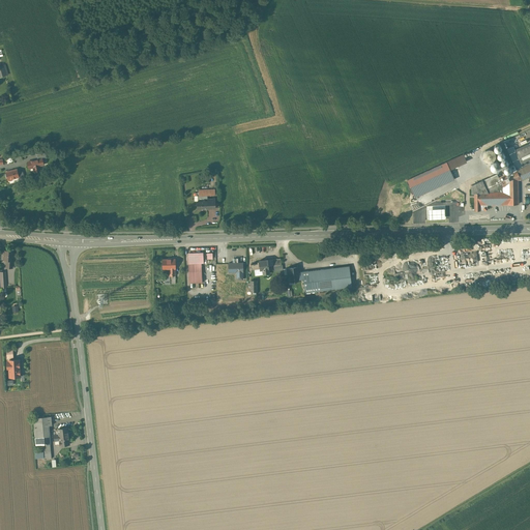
[(529,145),(516,152),(523,167),(529,164),(529,163),(529,145)]
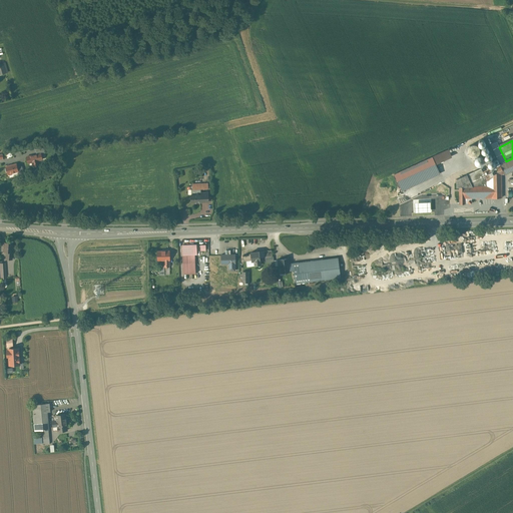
[(490,144),(499,164),(506,161),(499,147),(497,141),(490,144)]
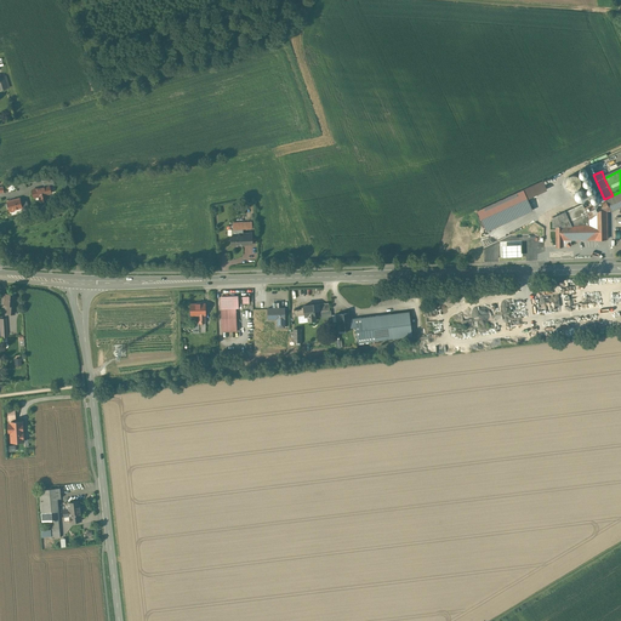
[(571,175),(570,175),(567,177),(565,180),(564,182),(565,184),(567,188),(569,189),(573,191),(576,189),(577,188),(580,186),(580,183),(580,180),(579,177),(576,176),(574,175),(571,175)]
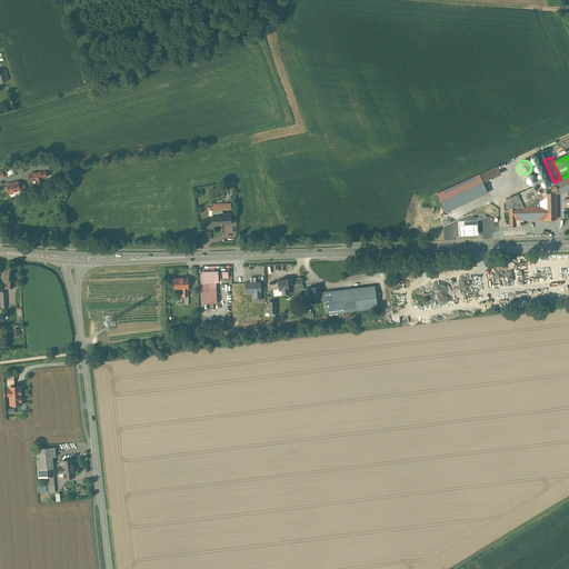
[(508,161),(497,166),(498,171),(510,166),(508,161)]
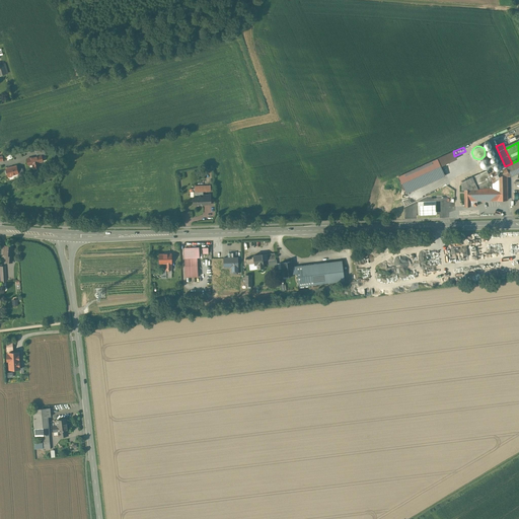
[(36,155),(26,158),(28,164),(32,163),(33,166),(40,164),(39,162),(43,161),(42,155),(38,156),(36,155)]
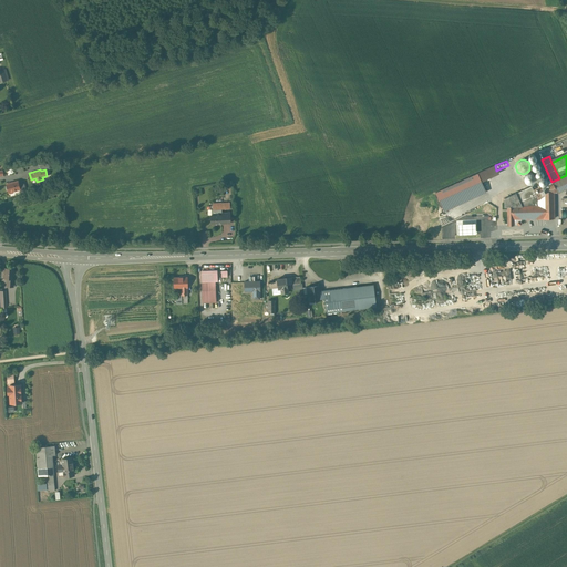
[(529,172),(527,173),(525,174),(524,176),(524,178),(525,181),(526,182),(528,183),(532,183),(534,182),(535,179),(535,177),(534,175),(533,173),(532,173),(529,172)]
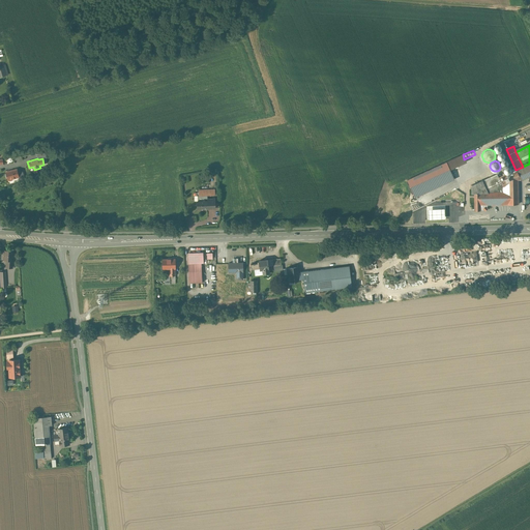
[(446,162),(406,180),(413,195),(452,177),(446,162)]
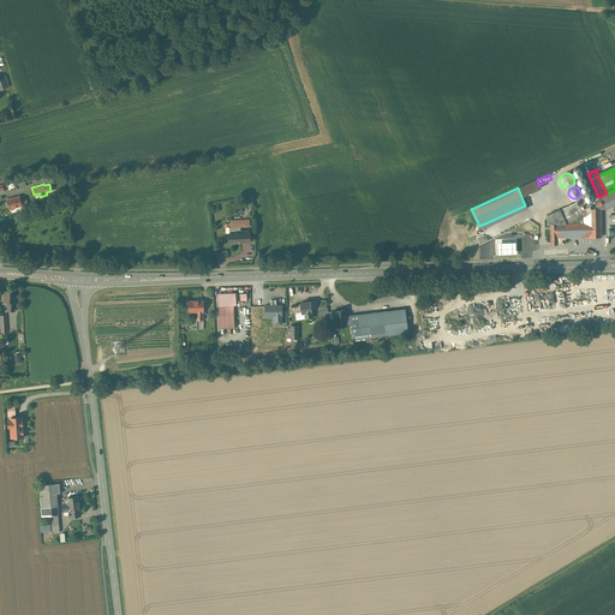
[(607,193),(598,197),(603,206),(614,199),(614,191),(614,190),(607,193)]
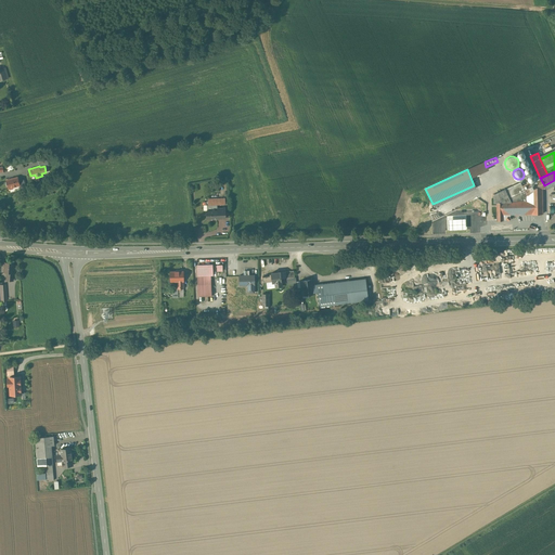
[(17,177),(7,180),(7,182),(5,183),(7,185),(8,185),(9,188),(10,188),(10,189),(13,188),(12,186),(20,184),(18,180),(17,177)]
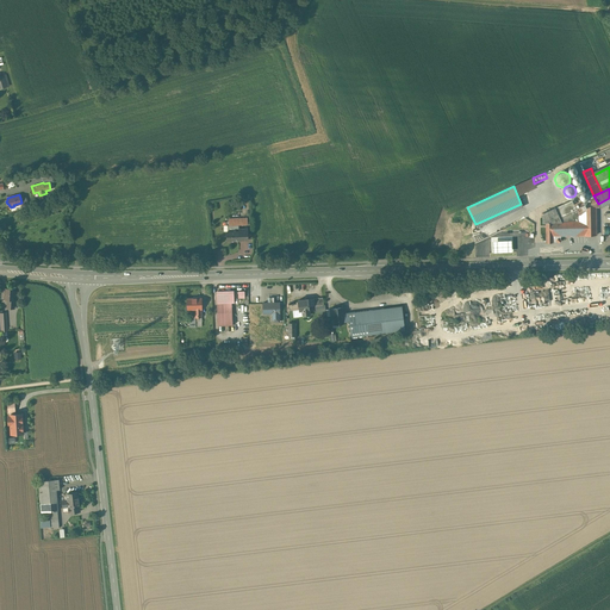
[(593,195),(574,204),(579,215),(579,221),(585,221),(585,235),(596,235),(595,205),(598,204),(593,195)]
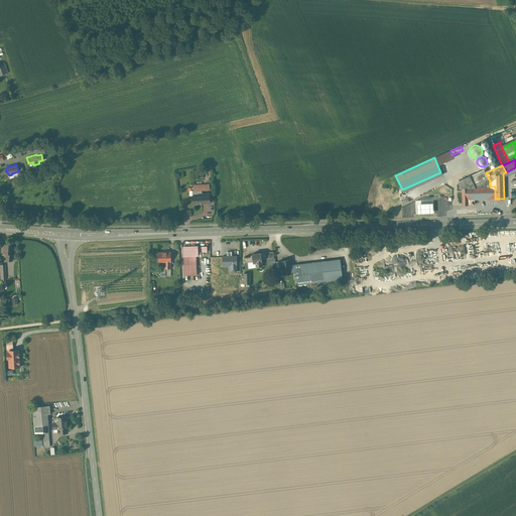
[(484,169),(465,177),(469,187),(490,186),(490,181),(486,172),(484,169)]
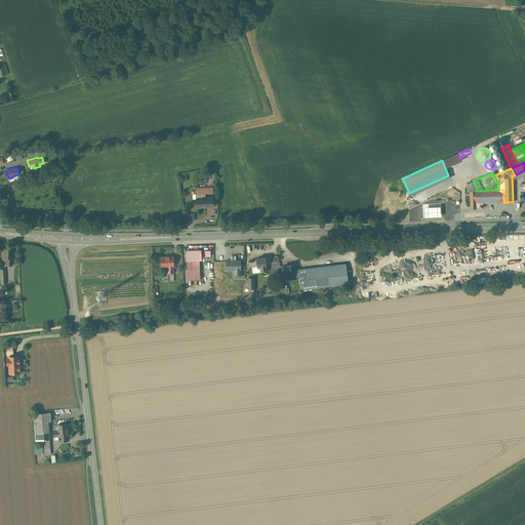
[(467,191),(470,191),(477,191),(473,180),(467,184),(467,191)]
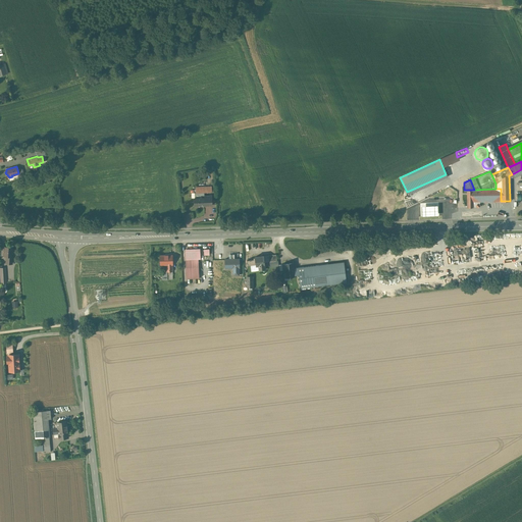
[(474,190),(467,190),(467,207),(476,207),(479,203),(479,201),(501,201),(501,189),(496,189),(474,190)]
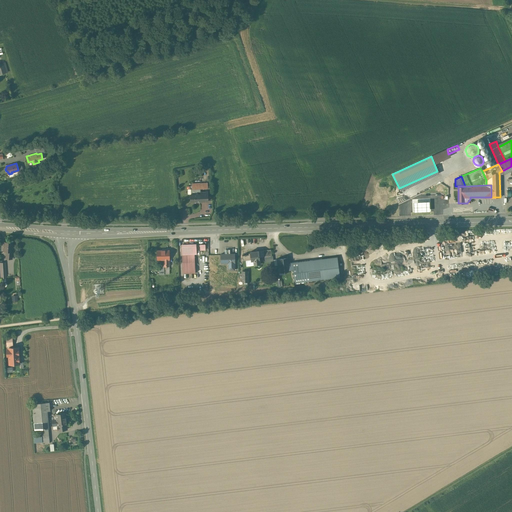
[(421,206),(417,207),(417,213),(434,212),(433,203),(421,204),(421,206)]
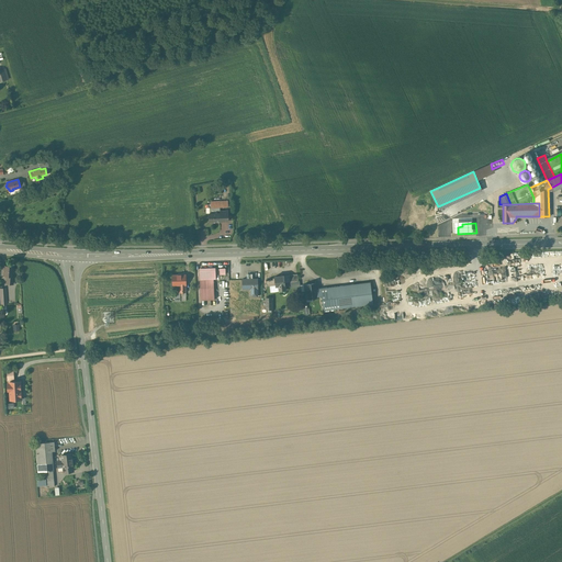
[(14,267),(4,266),(3,276),(7,276),(7,283),(13,283),(14,267)]
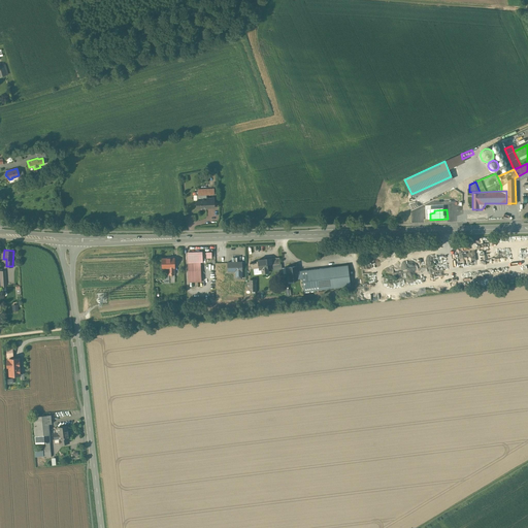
[(202,254),(187,255),(189,282),(201,282),(200,262),(202,262),(202,254)]
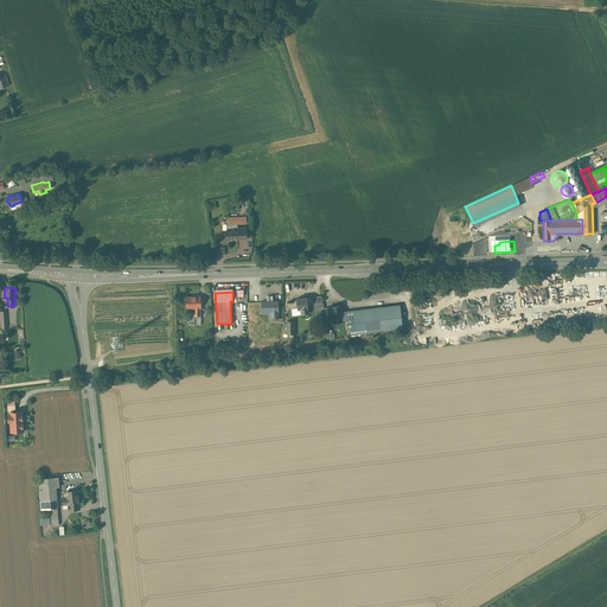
[(200,296),(186,296),(186,307),(193,307),(195,315),(200,315),(200,296)]
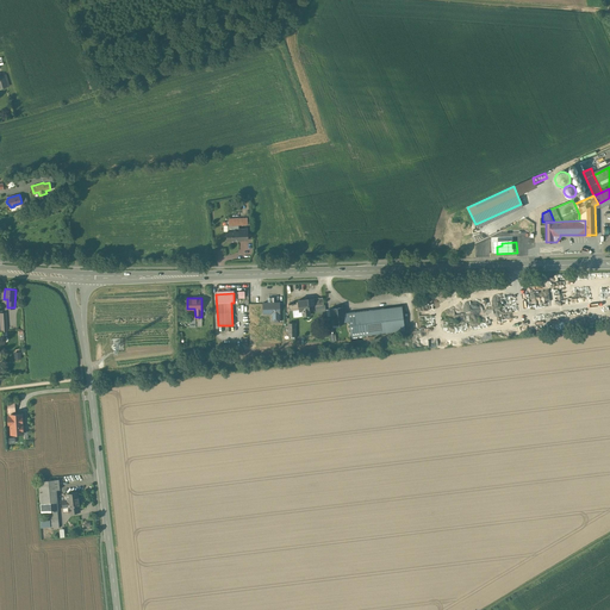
[(309,299),(298,300),(296,302),(296,303),(288,304),(290,310),(299,309),(299,310),(303,310),(303,315),(310,315),(309,309),(310,309),(309,299)]
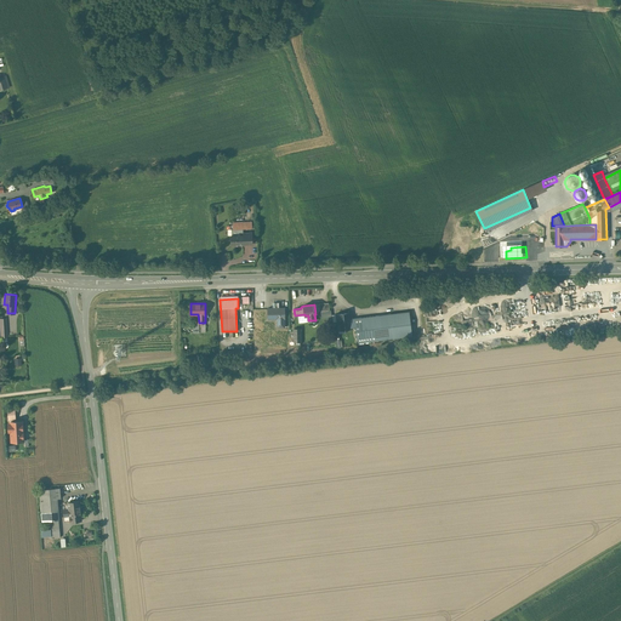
[(285,319),(284,308),(267,308),(268,319),(277,319),(277,328),(284,328),(284,319),(285,319)]
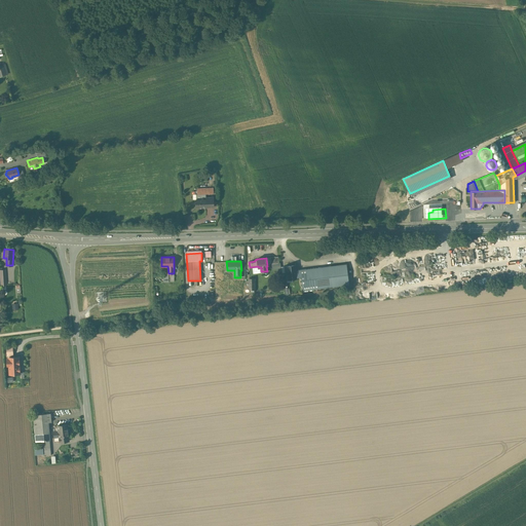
[(346,263),(297,270),(298,277),(301,276),(302,291),(349,285),(346,263)]
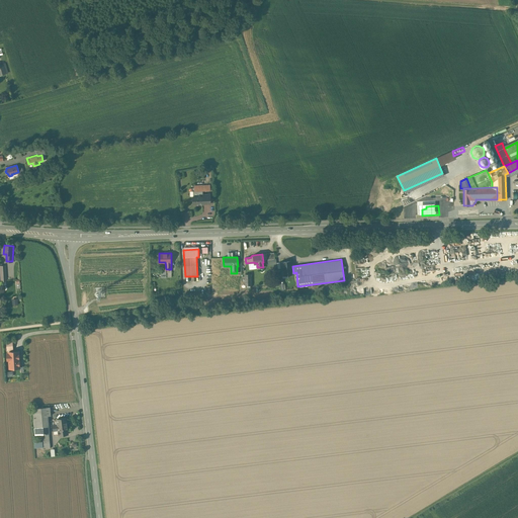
[(291,260),(280,262),(282,274),(293,273),(292,266),(291,260)]
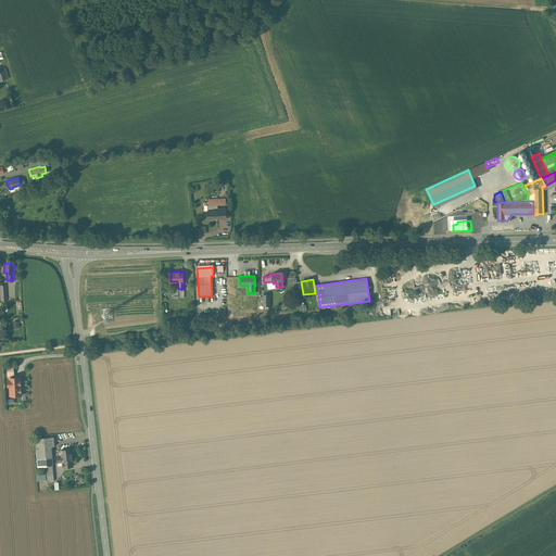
[(20,377),(9,378),(10,395),(21,394),(20,377)]
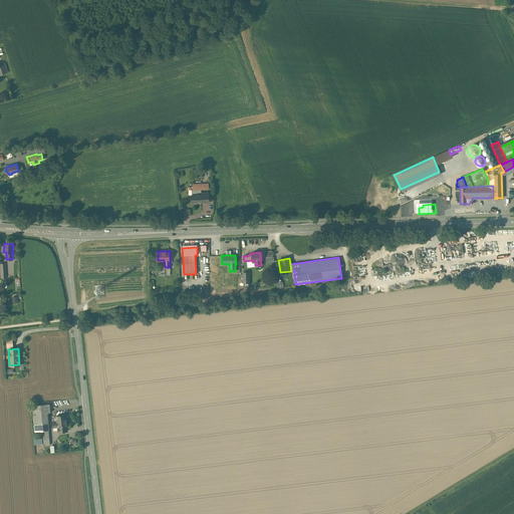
[(49,404),(32,405),(34,431),(44,431),(48,430),(46,412),(49,412),(49,404)]
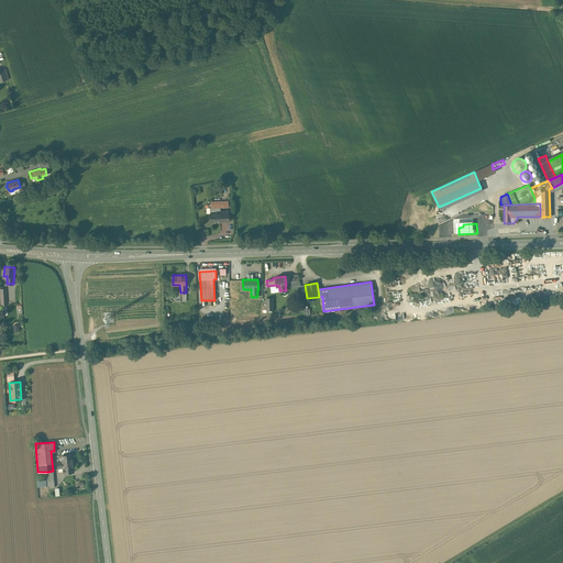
[(62,461),(57,461),(57,468),(63,467),(63,473),(73,472),(72,454),(62,454),(62,461)]
